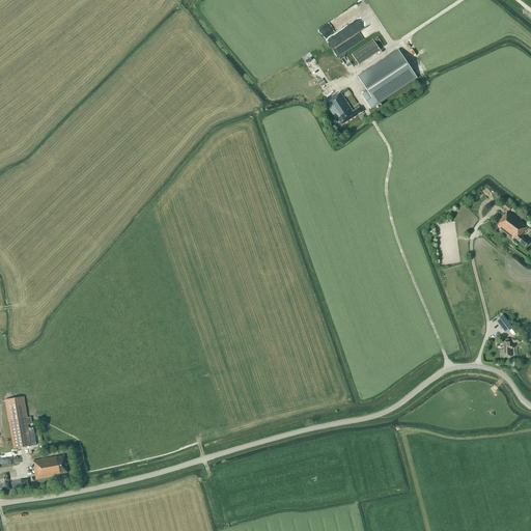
[(380,51),(373,40),(352,54),(359,65),(380,51)]
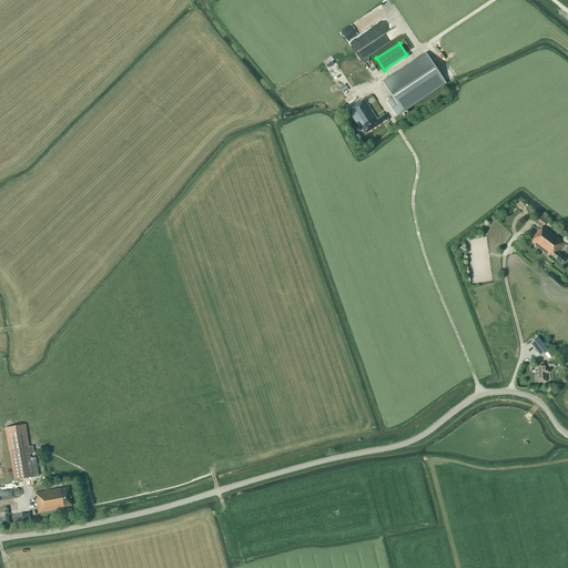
[(426,53),(383,82),(394,98),(387,102),(396,117),(446,83),(426,53)]
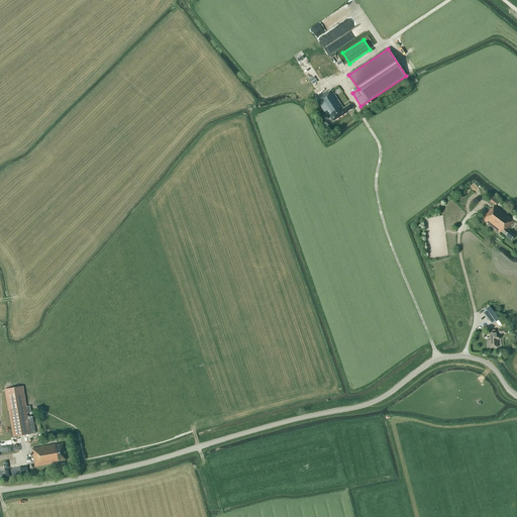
[(333,122),(353,109),(350,104),(343,109),(341,107),(343,106),(332,89),(327,92),(327,91),(315,99),(328,118),(330,117),(333,122)]
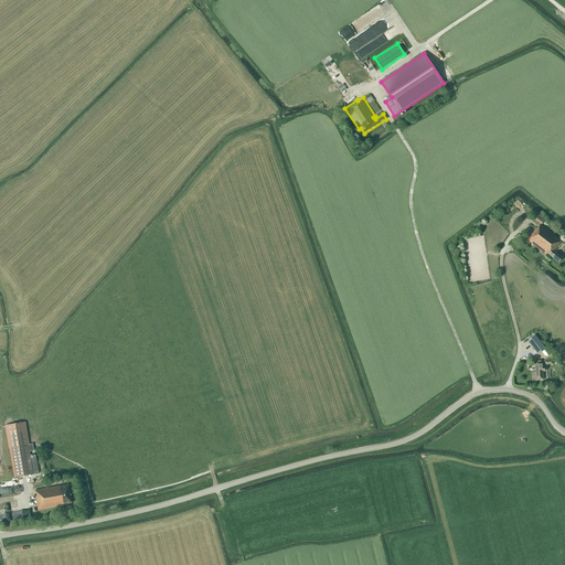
[(537,215),(535,217),(534,220),(537,222),(542,225),(545,220),(537,215)]
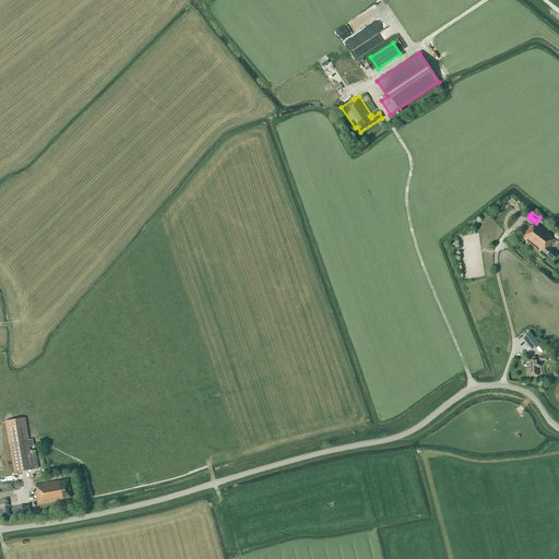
[(521,237),(536,249),(540,252),(540,251),(552,260),(557,254),(548,248),(556,239),(534,222),(531,226),(521,237)]
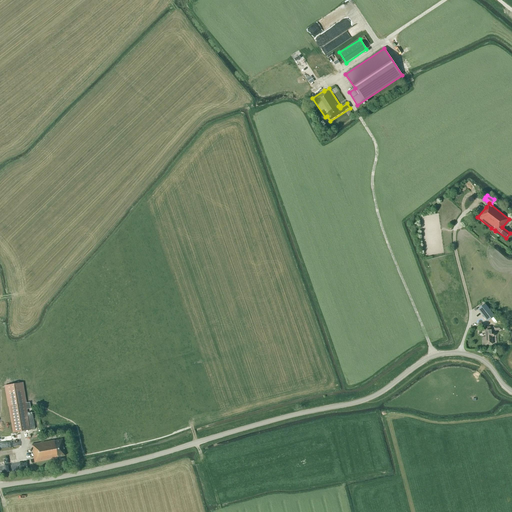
[(497,320),(491,311),(488,308),(483,313),(492,324),(497,320)]
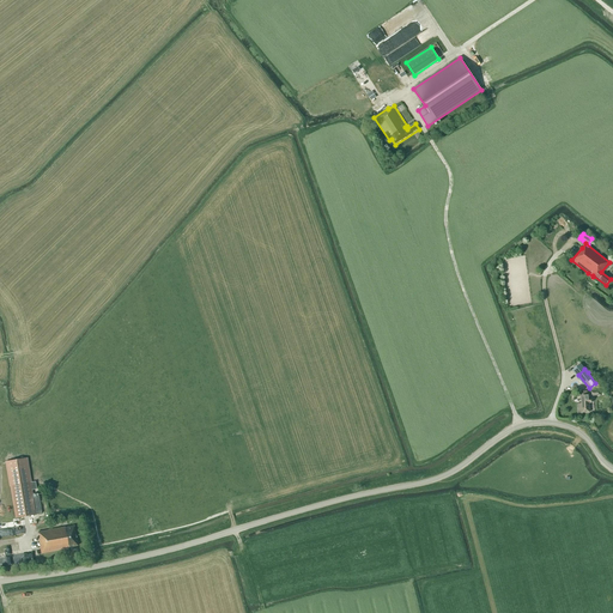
[(581,395),(581,399),(581,404),(578,404),(578,412),(582,412),(582,413),(589,412),(589,404),(592,404),(592,399),(590,399),(590,395),(581,395)]
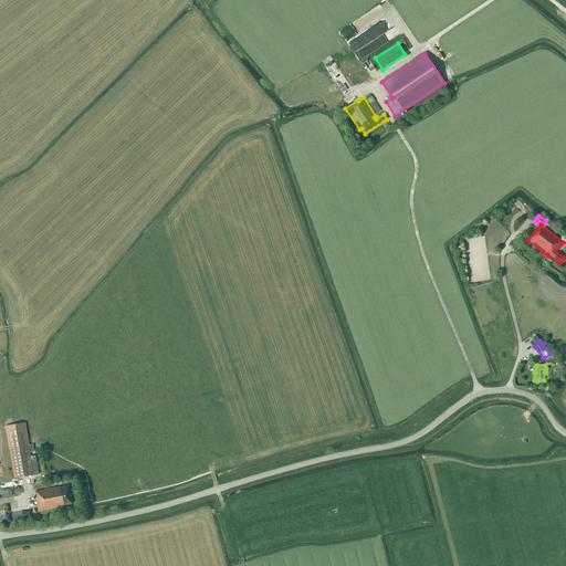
[(24,423),(6,427),(9,449),(10,449),(14,479),(32,475),(39,474),(35,458),(30,459),(28,446),(24,423)]
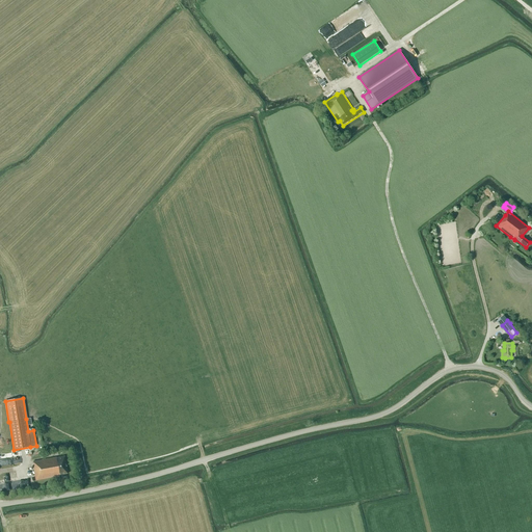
[(59,475),(68,474),(64,456),(57,458),(51,459),(51,458),(33,462),(34,468),(33,468),(35,481),(59,476),(59,475)]
